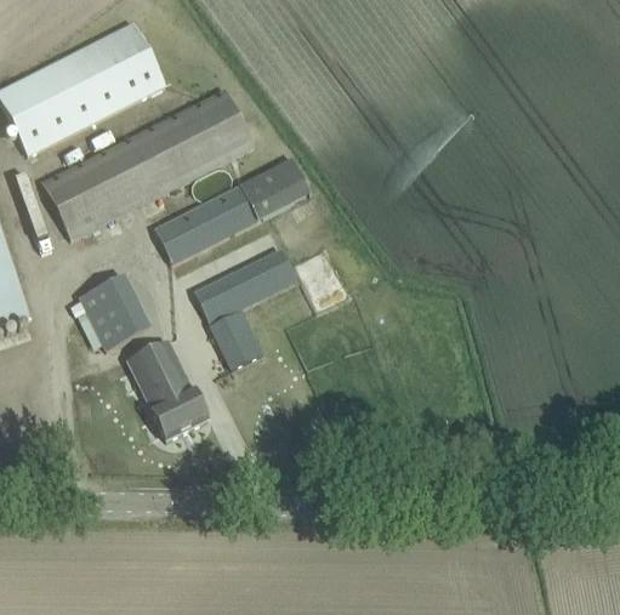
[(0,90),(0,100),(28,154),(165,84),(134,22),(0,90)]
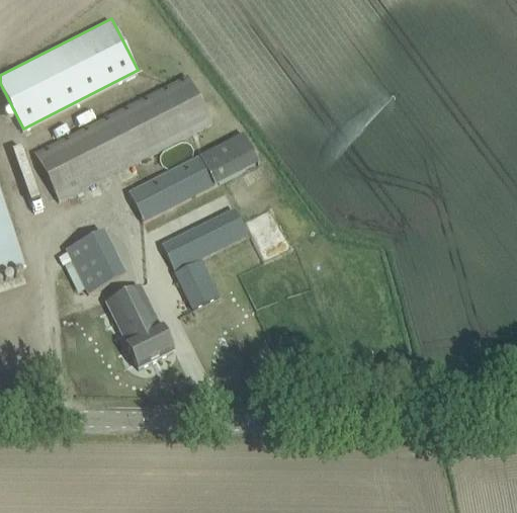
[(35,152),(60,199),(212,120),(188,74),(35,152)]
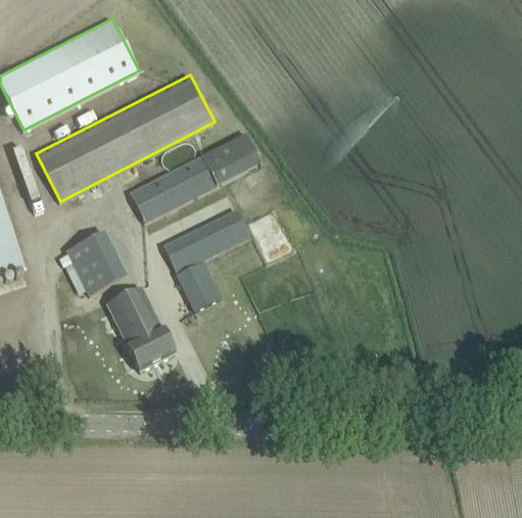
[(131,190),(146,220),(240,173),(226,143),(131,190)]
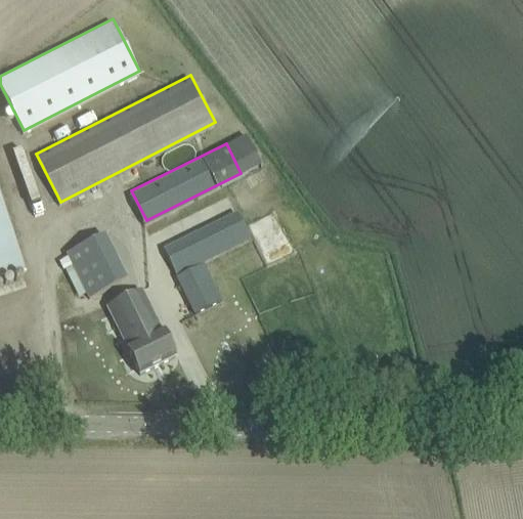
[(0,273),(26,265),(0,188),(0,273)]
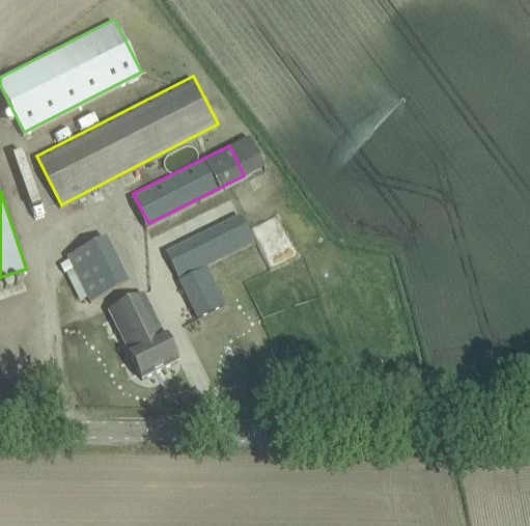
[(130,280),(106,234),(68,254),(91,299),(130,280)]
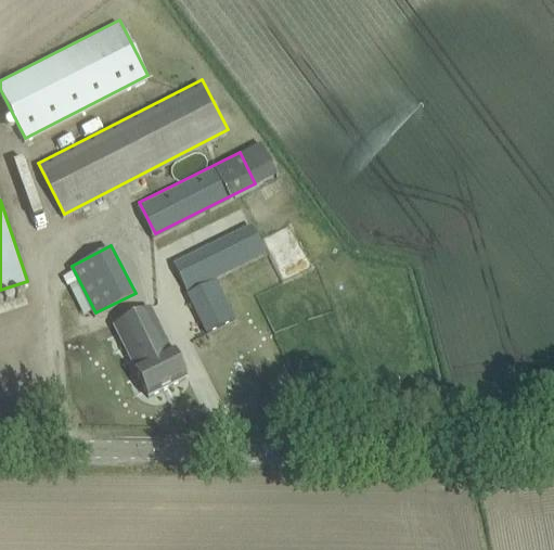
[(189,254),(174,260),(188,291),(203,283),(189,254)]
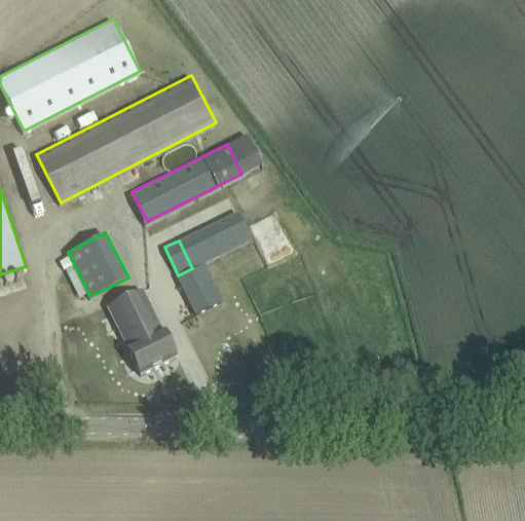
[(178,275),(177,275),(195,313),(224,299),(205,261),(192,268),(178,275)]
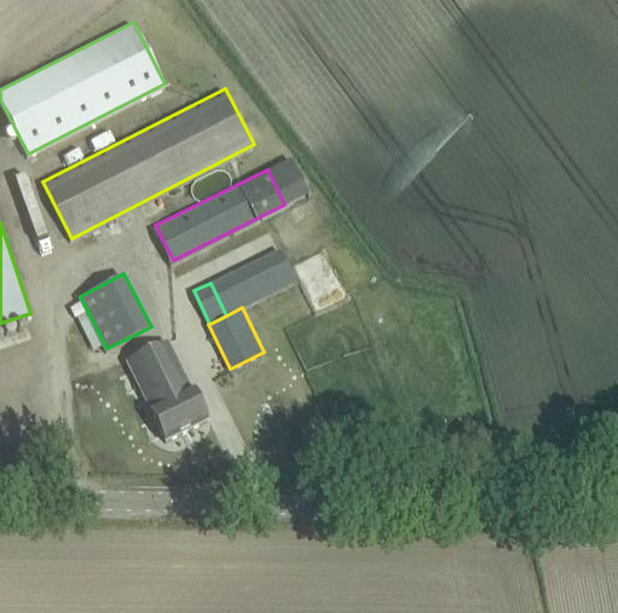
[(166,439),(208,418),(191,385),(189,386),(167,341),(128,359),(151,406),(150,406),(166,439)]
